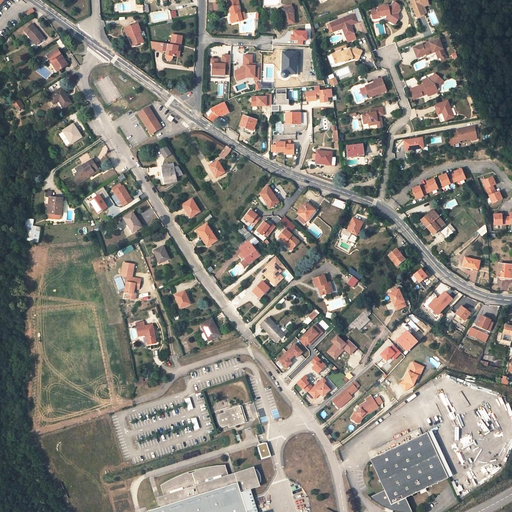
[(237,0),(228,0),(227,0),(230,13),(231,12),(232,16),(233,22),(242,20),(237,0)]
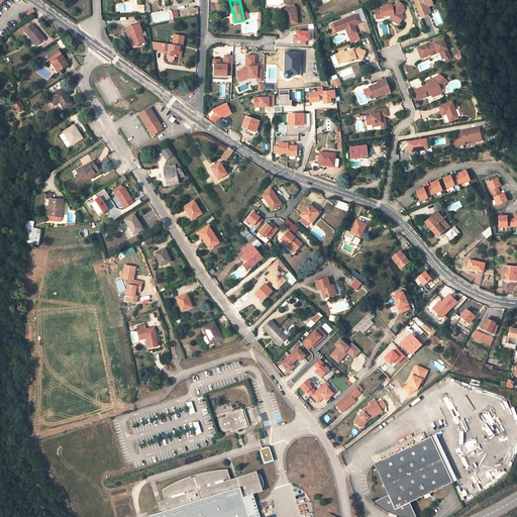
[(414,0),(415,3),(417,3),(418,6),(417,7),(421,17),(428,14),(425,5),(433,2),(431,0),(414,0)]
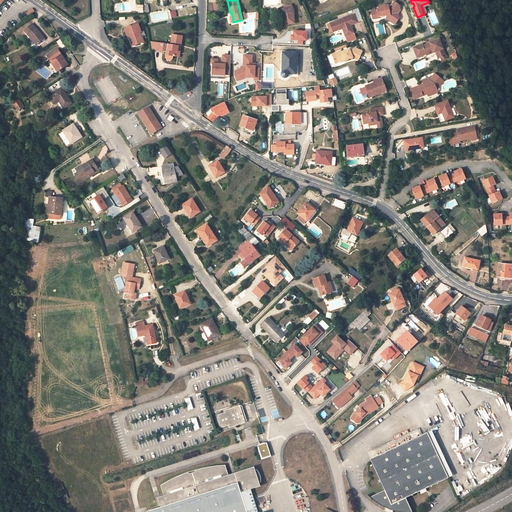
[(377,11),(371,12),(372,18),(375,19),(380,18),(379,16),(383,15),(383,16),(387,16),(387,17),(387,19),(395,25),(399,19),(396,17),(400,11),(397,4),(394,2),(391,7),(388,7),(388,5),(381,7),(382,9),(377,9),(377,11)]
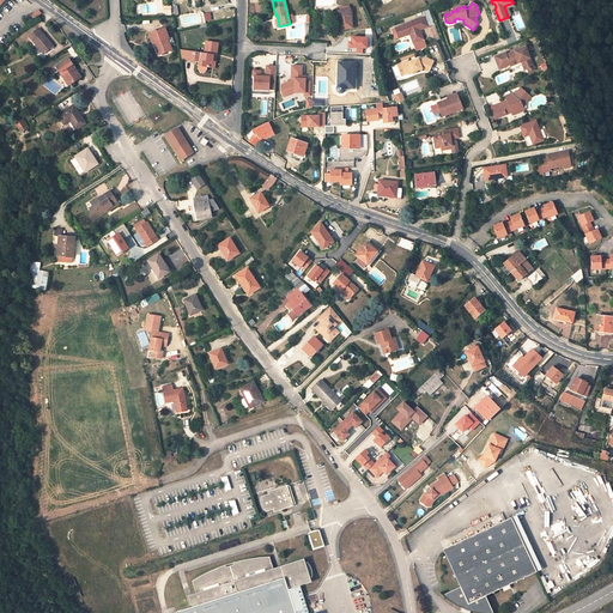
[(514,2),(504,6),(508,17),(511,16),(509,7),(514,6),(514,2)]
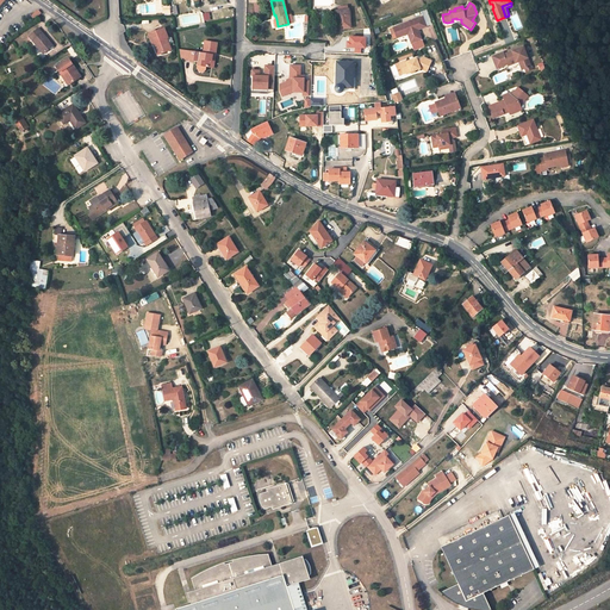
[(338,10),(336,11),(338,29),(347,27),(350,27),(348,8),(346,10),(338,10)]
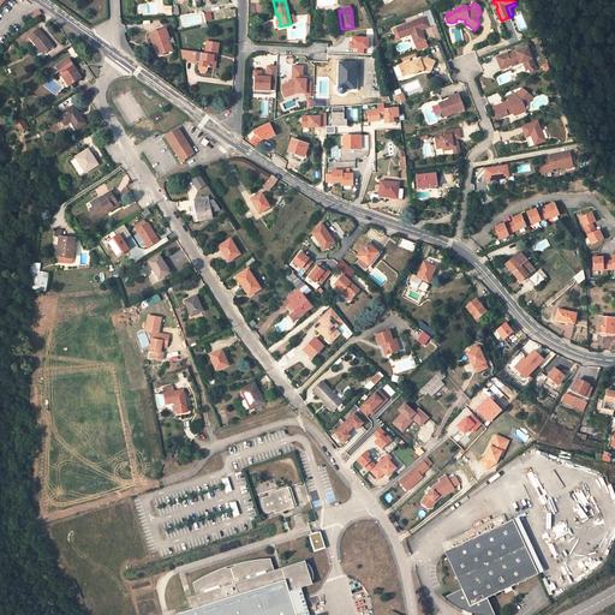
[(35,21),(43,13),(40,10),(33,16),(35,21)]
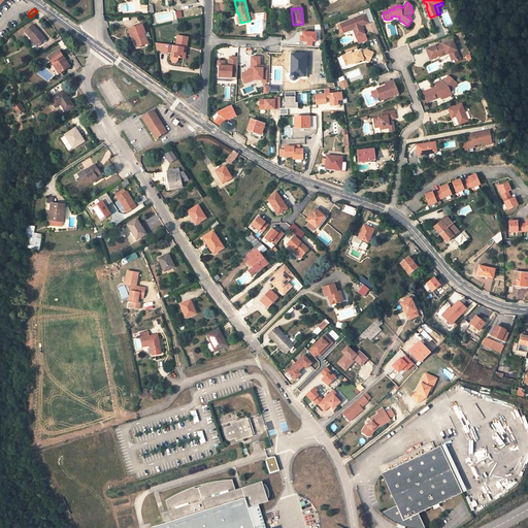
[(366,14),(340,24),(342,29),(345,29),(347,32),(354,29),(355,32),(356,31),(358,35),(359,36),(365,34),(362,26),(361,23),(363,23),(364,25),(369,23),(366,14)]
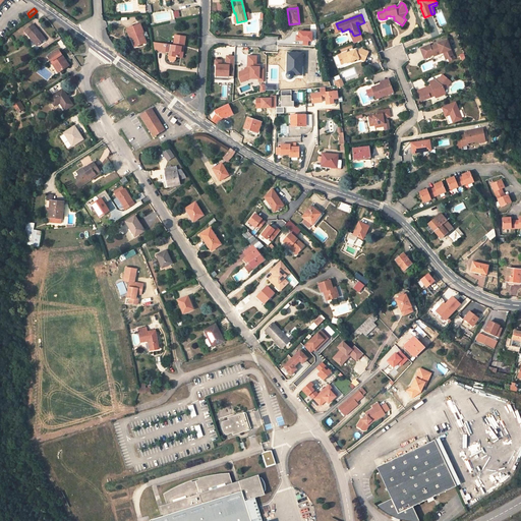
[(140,23),(126,30),(130,37),(131,37),(132,37),(136,46),(146,42),(142,33),(143,32),(140,23)]
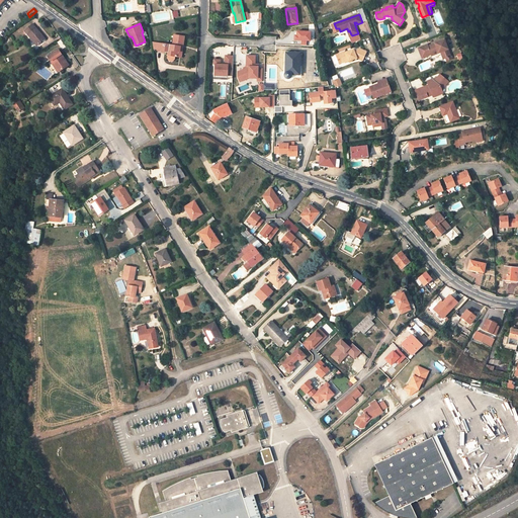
[(32,24),(24,30),(36,45),(45,38),(32,24)]
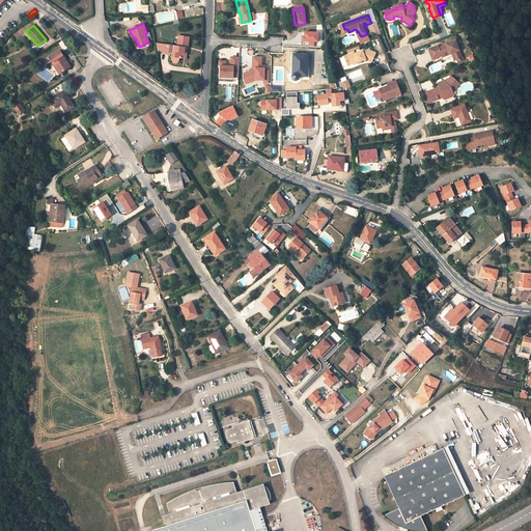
[(309,42),(309,46),(314,46),(314,42),(317,42),(318,32),(304,32),(304,36),(302,36),(302,42),(309,42)]
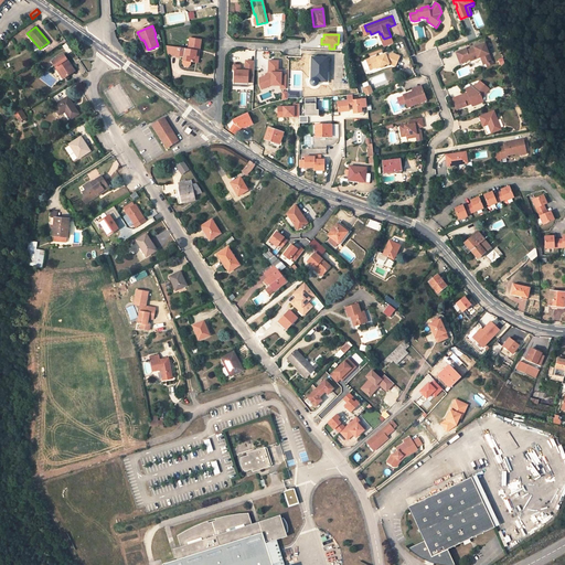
[(188,50),(166,46),(167,53),(176,54),(176,55),(183,56),(182,64),(184,66),(188,66),(190,65),(191,62),(192,56),(196,56),(198,49),(200,50),(201,40),(190,38),(188,50)]
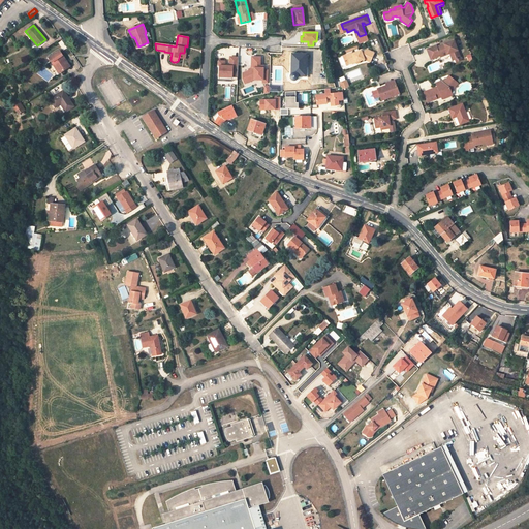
[(59,43),(64,51),(68,48),(63,40),(59,43)]
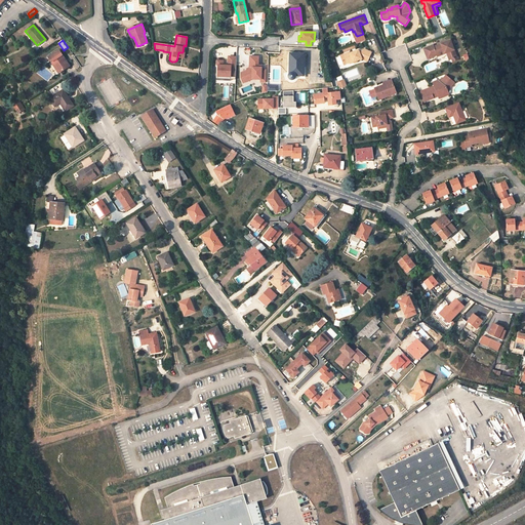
[(434,46),(434,44),(423,48),(428,58),(437,54),(438,56),(444,53),(444,52),(446,51),(449,59),(452,58),(457,56),(450,40),(434,46)]
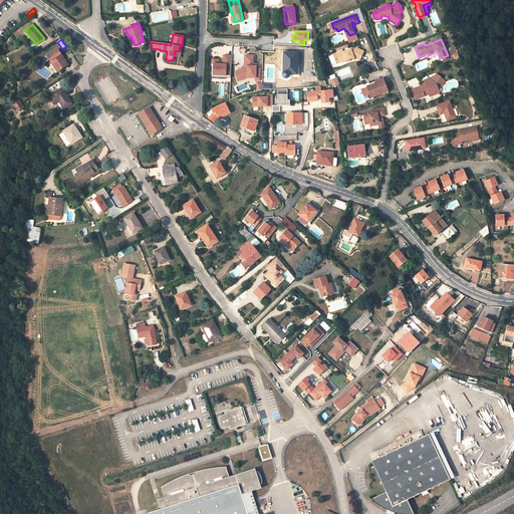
[(342,51),(333,54),(336,62),(345,59),(345,60),(347,61),(349,60),(350,58),(353,57),(359,60),(363,52),(357,48),(351,50),(350,49),(342,52),(342,51)]
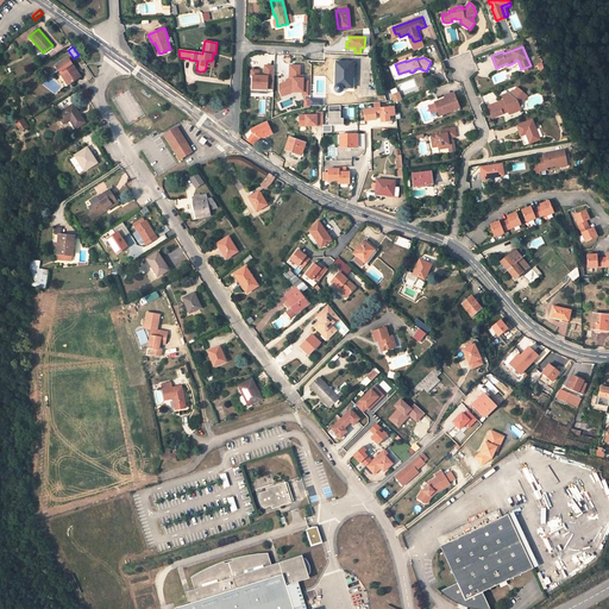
[(60,71),(62,70),(70,83),(80,76),(68,58),(56,66),(60,71)]
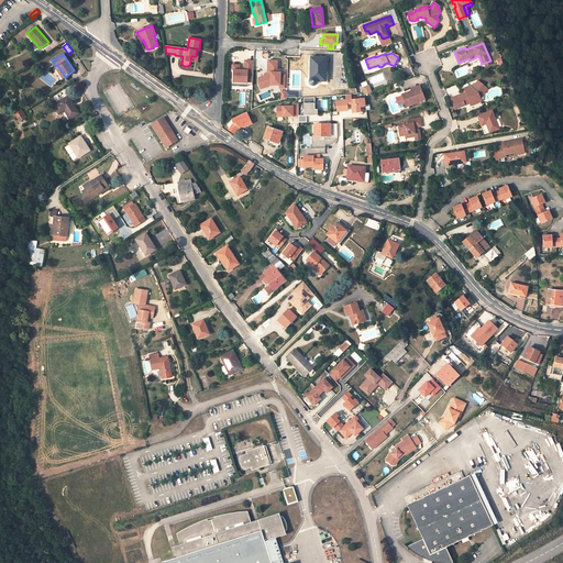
[(310,70),(311,70),(311,78),(310,79),(310,80),(310,81),(310,84),(311,84),(312,85),(313,85),(315,85),(316,84),(317,83),(317,80),(324,81),(324,72),(326,72),(327,57),(311,57),(310,70)]
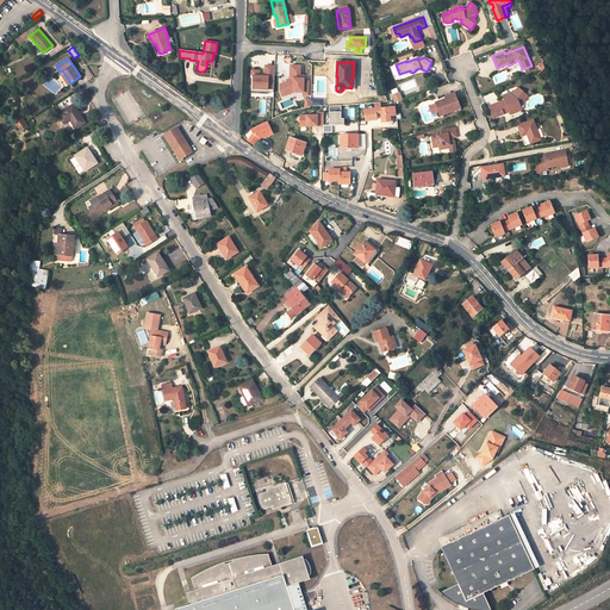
[(260,72),(253,70),(251,76),(253,76),(253,92),(260,92),(260,89),(267,89),(267,92),(273,93),(274,67),(265,66),(265,76),(260,76),(260,72)]
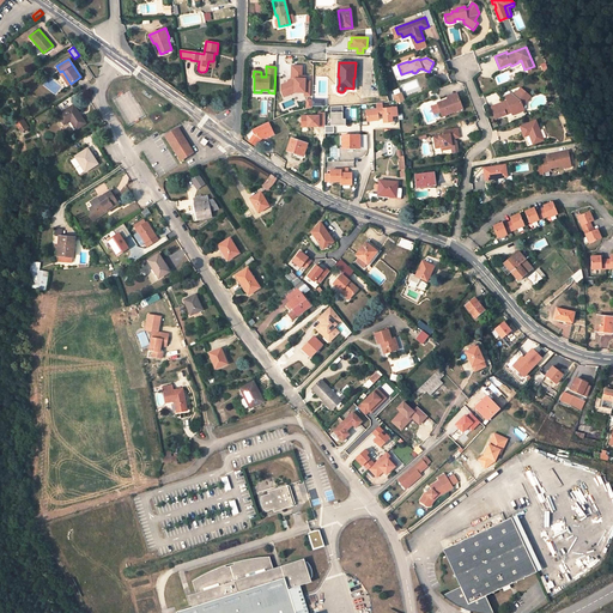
[(289,83),(281,85),(281,91),(284,97),(295,92),(304,92),(304,96),(309,96),(309,82),(305,82),(305,77),(302,77),(302,66),(292,66),(291,79),(289,83)]
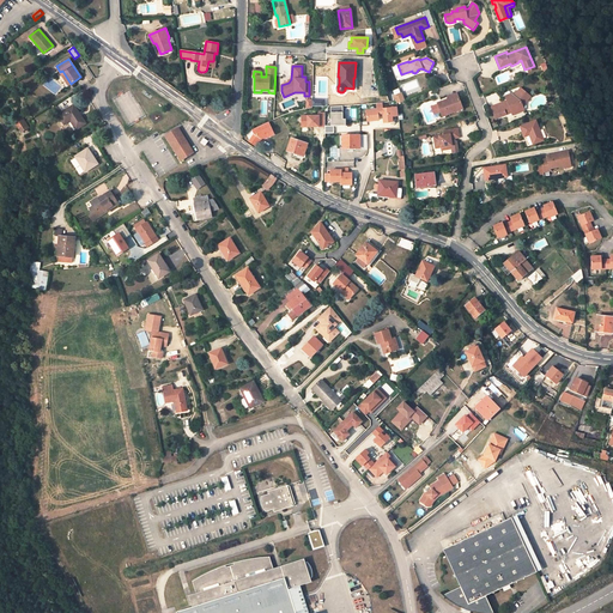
[(62,71),(60,72),(68,85),(71,84),(62,71)]
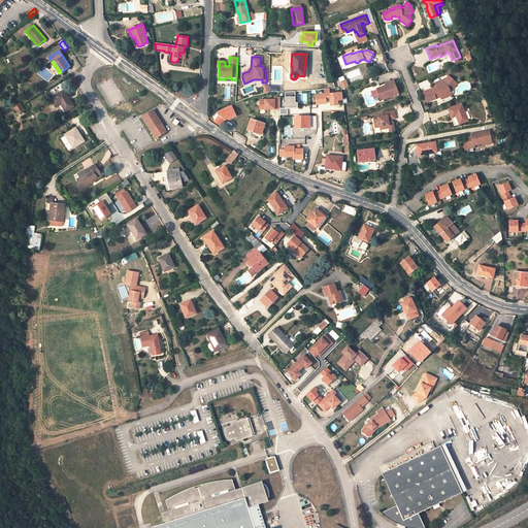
[(436,81),(437,86),(441,96),(442,98),(451,95),(451,94),(449,89),(455,80),(449,75),(442,83),(440,80),(436,81)]
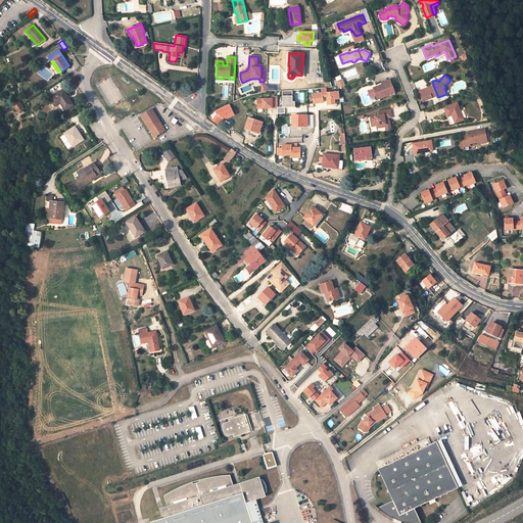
[(342,80),(335,82),(337,87),(338,87),(339,88),(344,86),(342,80)]
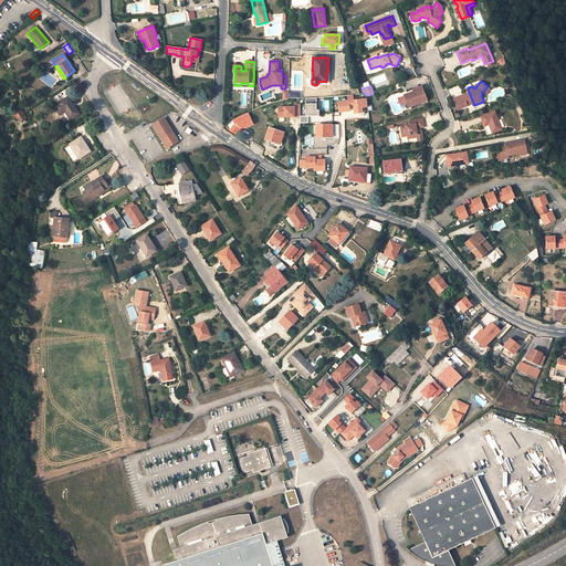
[(490,88),(488,86),(481,95),(483,101),(485,95),(490,88)]
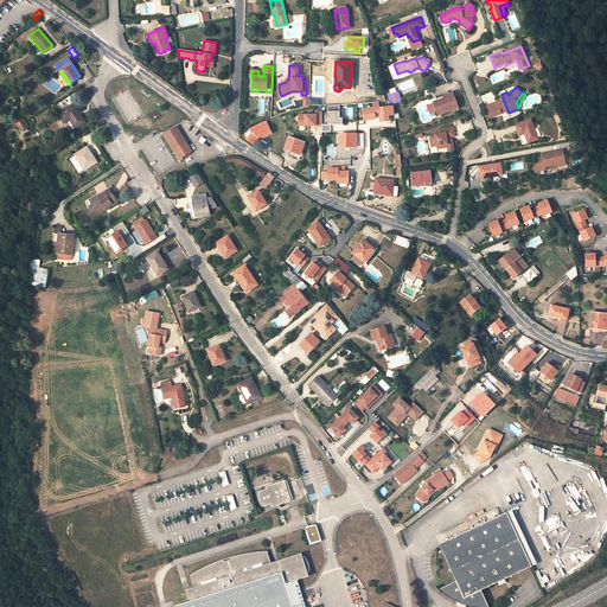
[(443,97),(433,102),(439,115),(458,107),(454,95),(445,98),(443,97)]
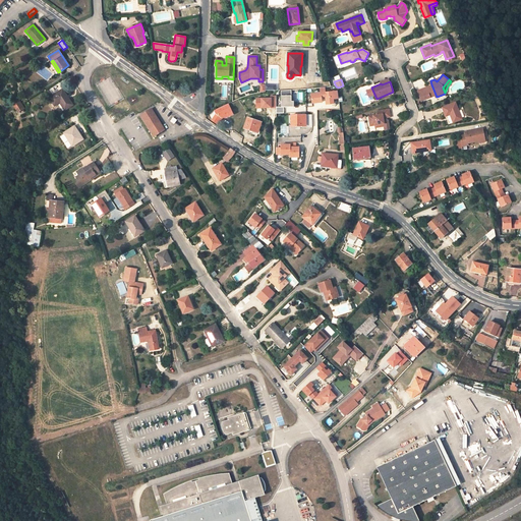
[(431,84),(426,87),(430,97),(436,95),(431,84)]
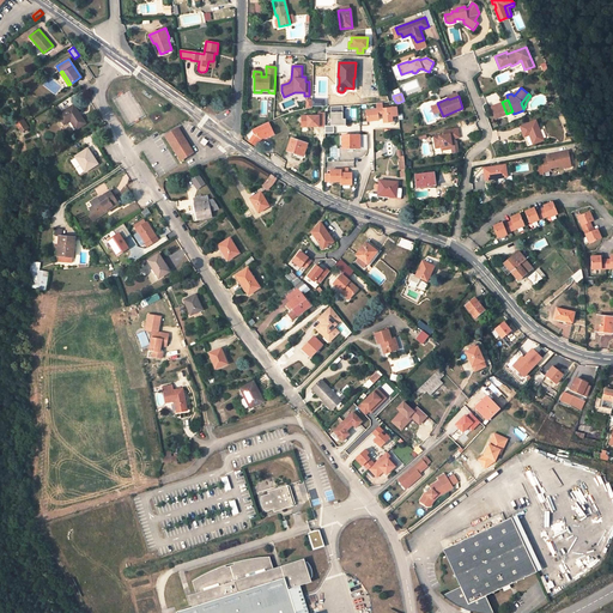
[(502,102),(492,105),(496,117),(507,114),(502,102)]
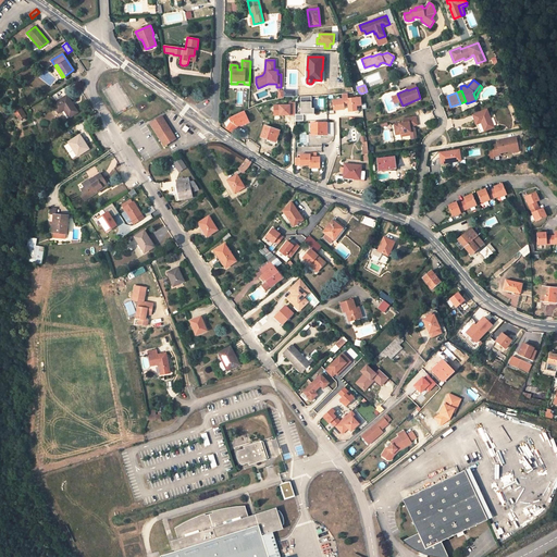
[(344,99),(333,100),(334,110),(345,109),(344,103),(348,103),(349,111),(357,111),(357,106),(362,106),(361,98),(348,99),(347,94),(343,94),(344,99)]
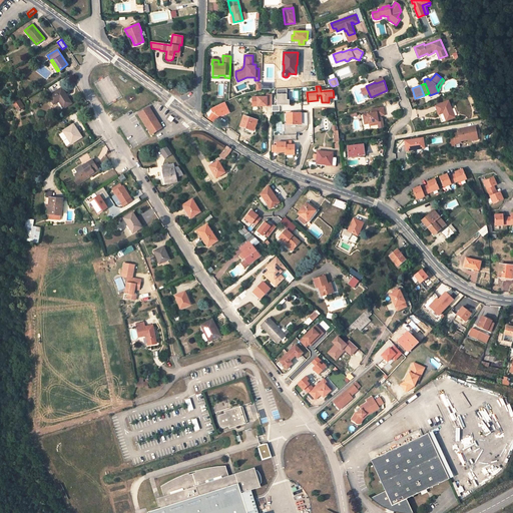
[(61,88),(48,96),(53,104),(59,101),(63,108),(71,103),(61,88)]
